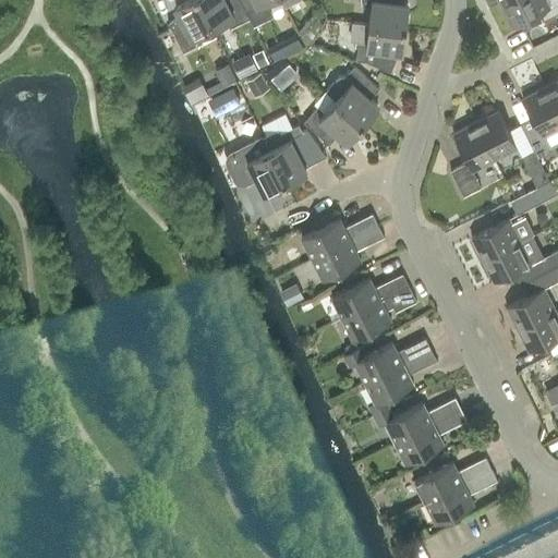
[(214,27),(198,0),(184,0),(174,5),(180,16),(169,22),(184,52),(203,43),(199,35),(214,27)]
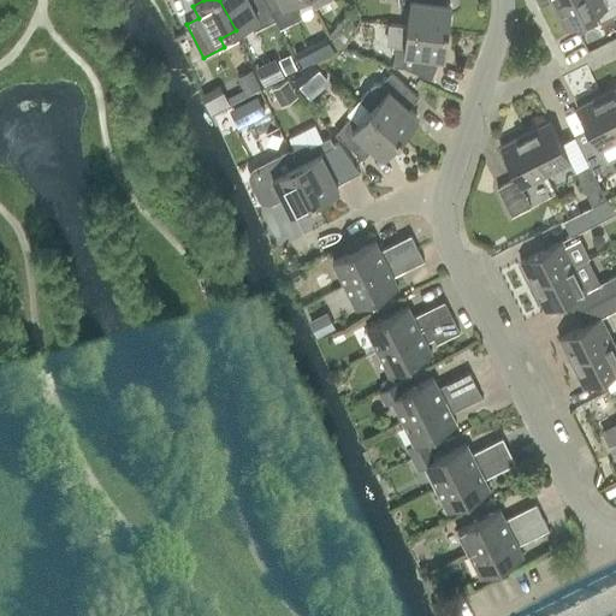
[(272,11),(266,0),(219,0),(236,30),(252,22),(256,30),(277,21),(272,11)]
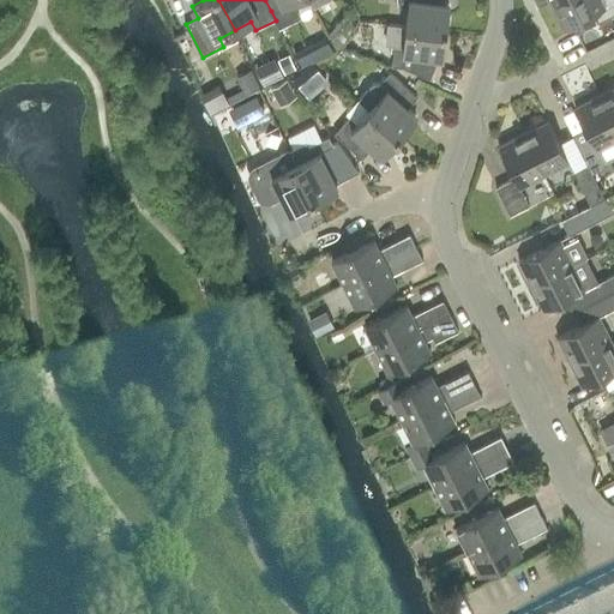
[(294,0),(265,0),(271,11),(276,20),(281,29),(300,18),(292,1),(294,0)]
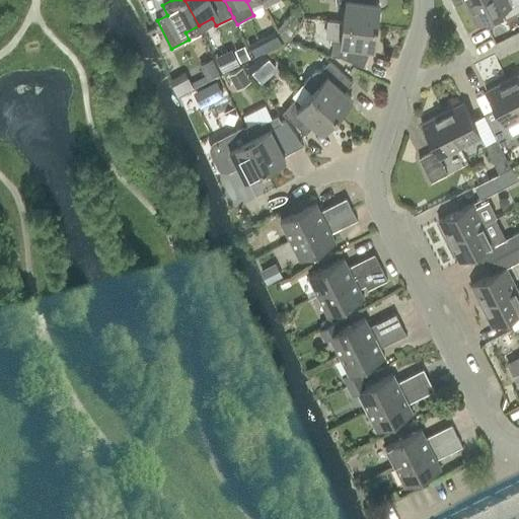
[(346,7),(344,22),(378,26),(381,4),(377,3),(376,0),(338,0),(338,6),(346,7)]
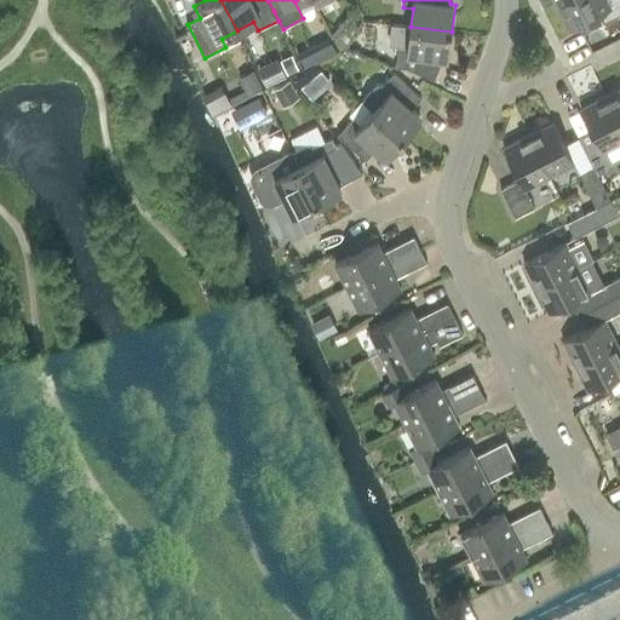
[(612,9),(607,0),(566,0),(557,5),(570,29),(612,9)]
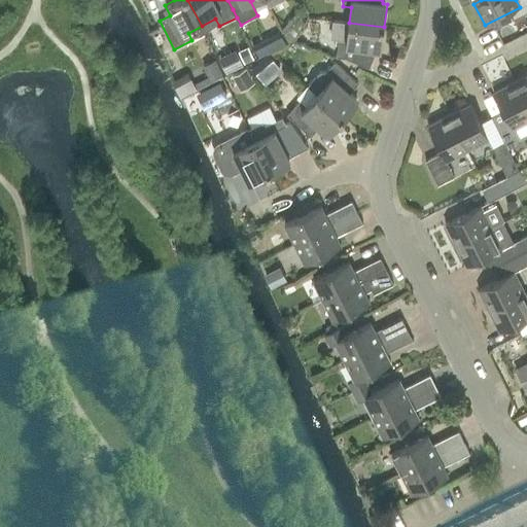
[(282,28),(288,40),(305,22),(297,10),(282,28)]
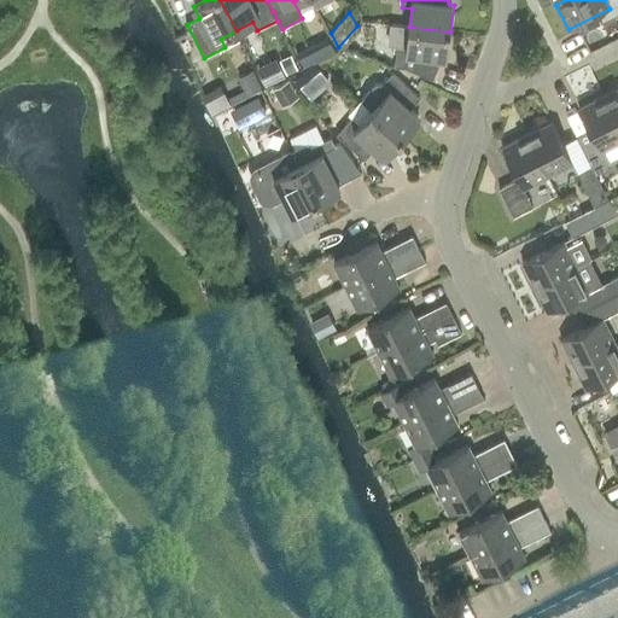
[(448,58),(450,31),(409,27),(391,24),(391,25),(389,44),(398,45),(395,66),(406,68),(433,79),(435,79),(432,77),(435,57),(448,58)]
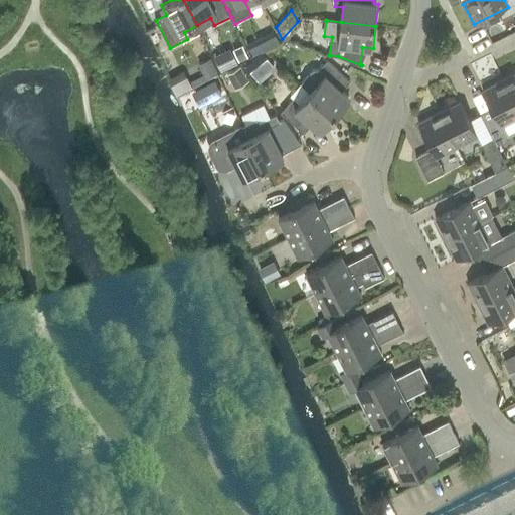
[(274,32),(265,37),(271,48),(280,44),(274,32)]
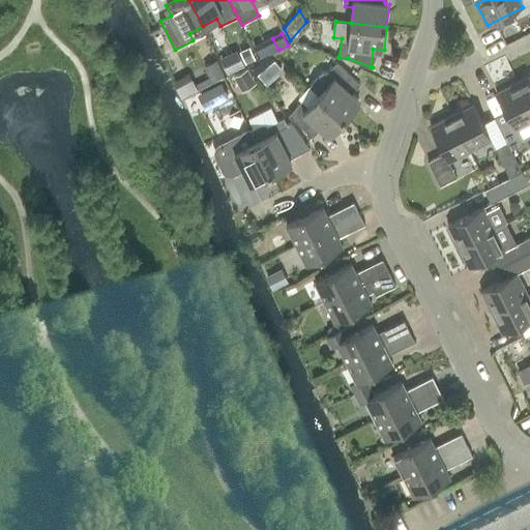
[(261,58),(272,52),(267,40),(256,47),(261,58)]
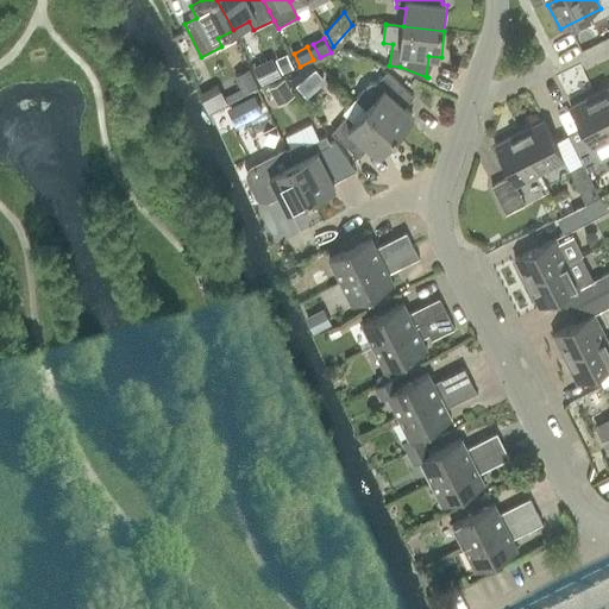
[(288,56),(278,61),(284,74),(294,69),(288,56)]
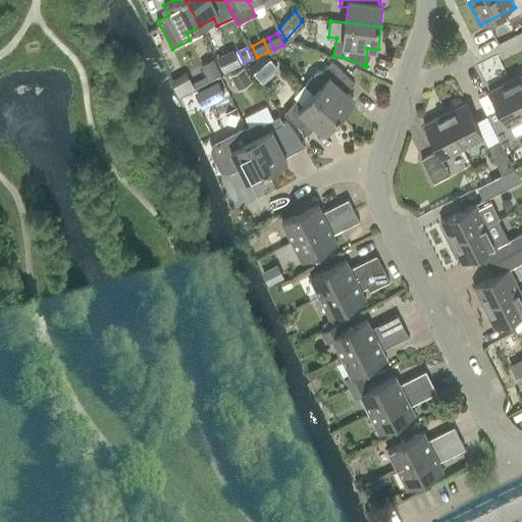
[(235,53),(218,61),(224,74),(241,66),(235,53)]
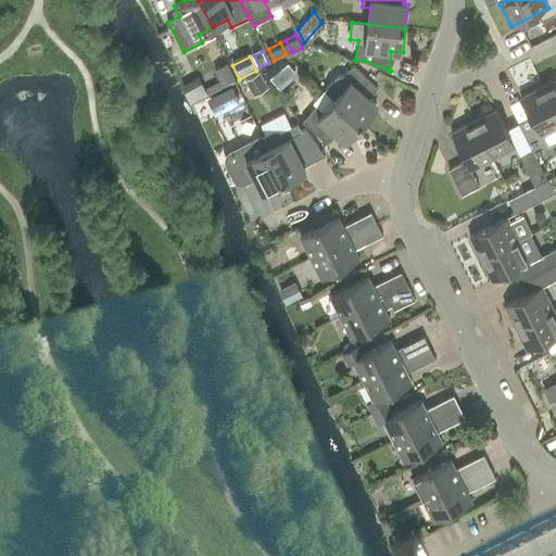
[(283,58),(266,72),(279,88),(297,73),(283,58)]
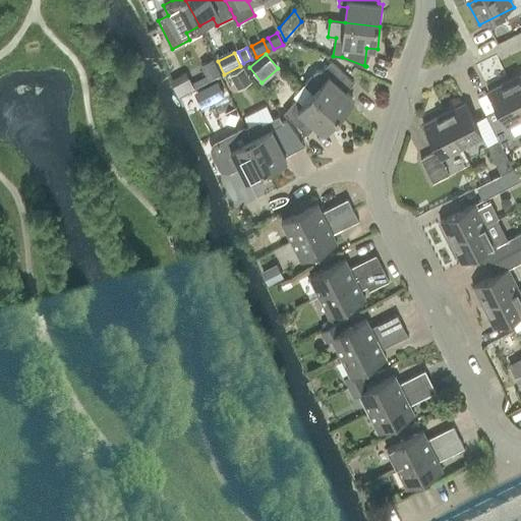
[(221,73),(214,59),(200,65),(208,79),(221,73)]
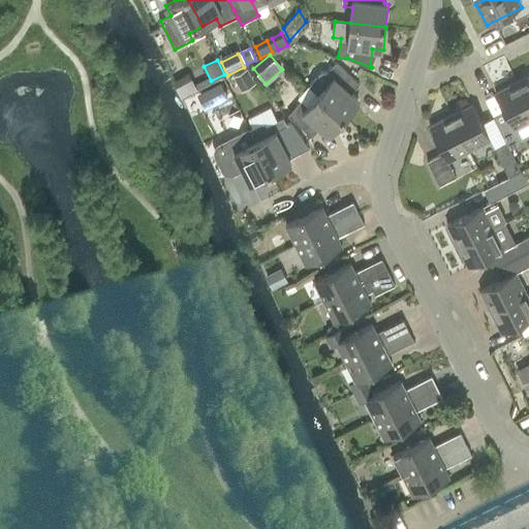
[(321,72),(309,86),(318,94),(345,118),(361,100),(351,93),(360,84),(336,63),(328,72),(321,72)]
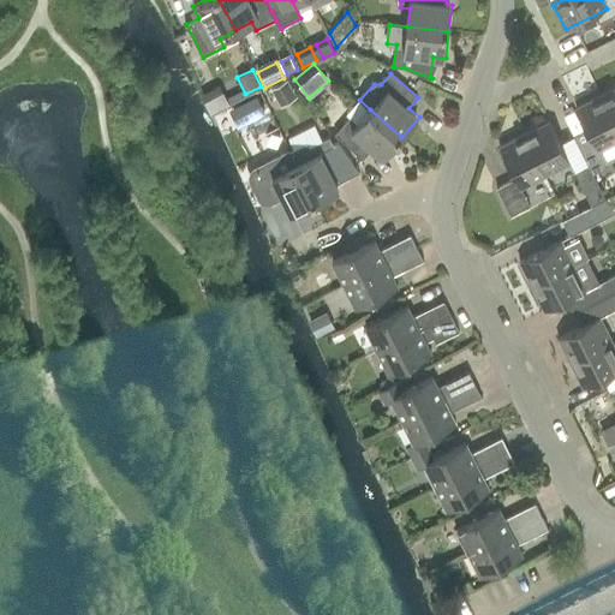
[(298,96),(288,79),(273,89),(282,105),(298,96)]
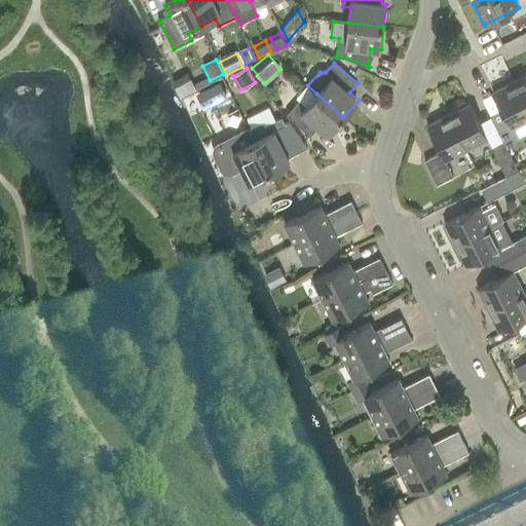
[(525,75),(515,81),(525,104),(525,75)]
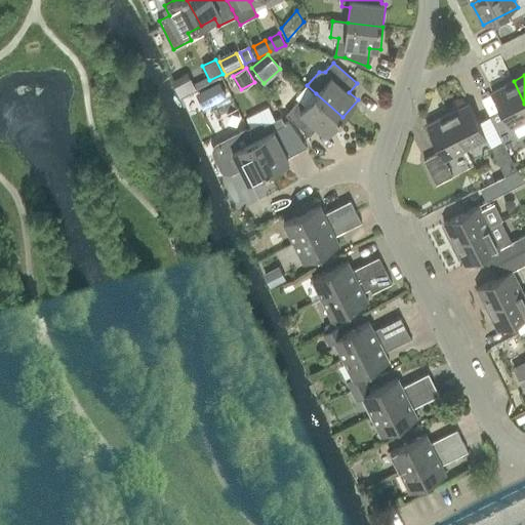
[(177,85),(175,86),(178,92),(182,98),(183,97),(196,90),(190,79),(177,85)]
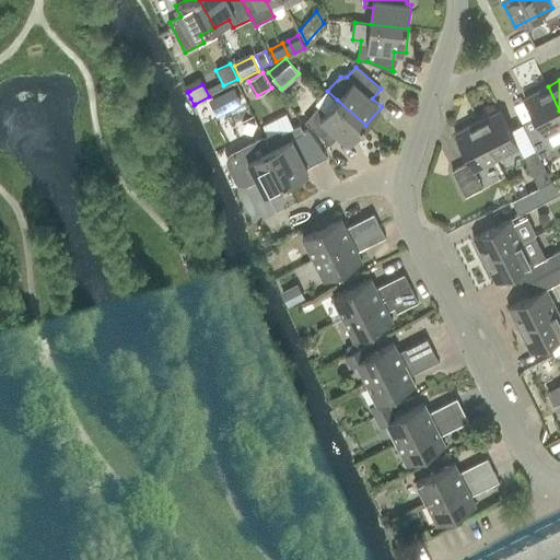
[(242,103),(233,85),(209,97),(218,115),(242,103)]
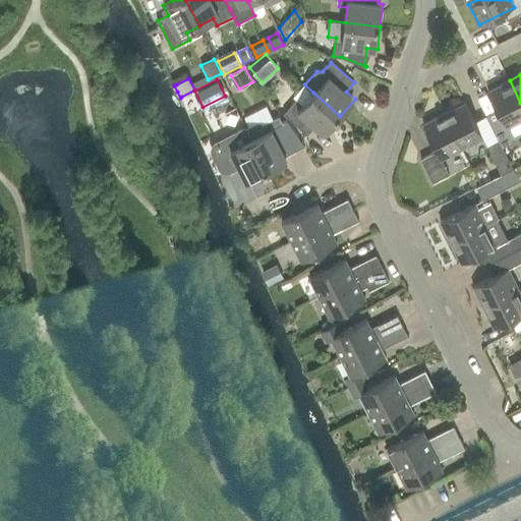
[(520,118),(520,103),(510,80),(488,92),(506,126),(520,118)]
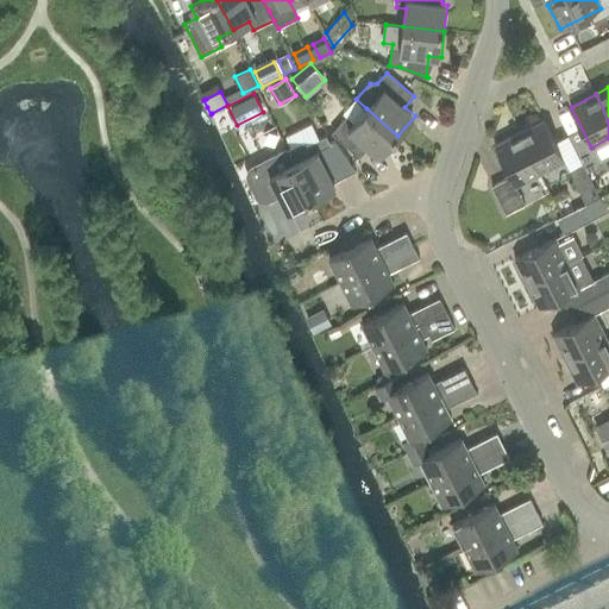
[(397,136),(366,108),(355,121),(347,115),(333,132),(360,157),(370,146),(380,156),(397,136)]
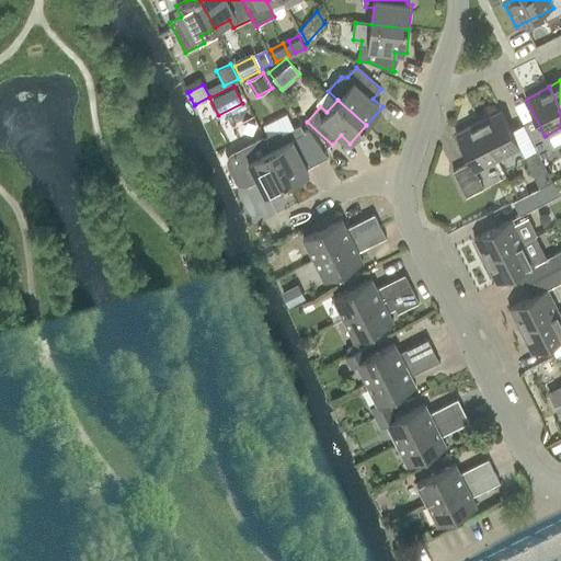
[(521,148),(502,111),(479,122),(497,160),(521,148)]
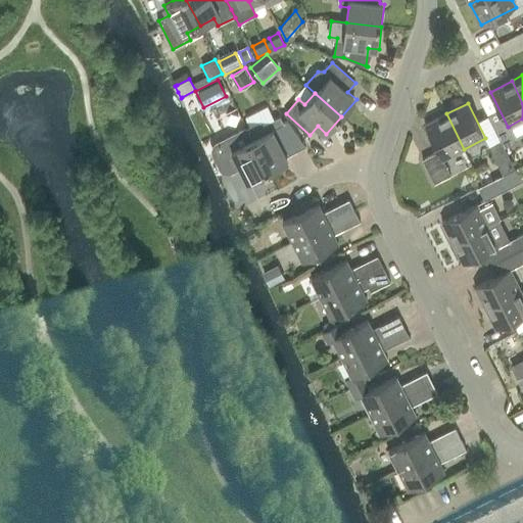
[(247,129),(269,171),(289,160),(284,150),(302,141),(288,122),(284,124),(280,116),(275,120),(268,106),(247,116),(251,126),(247,129)]
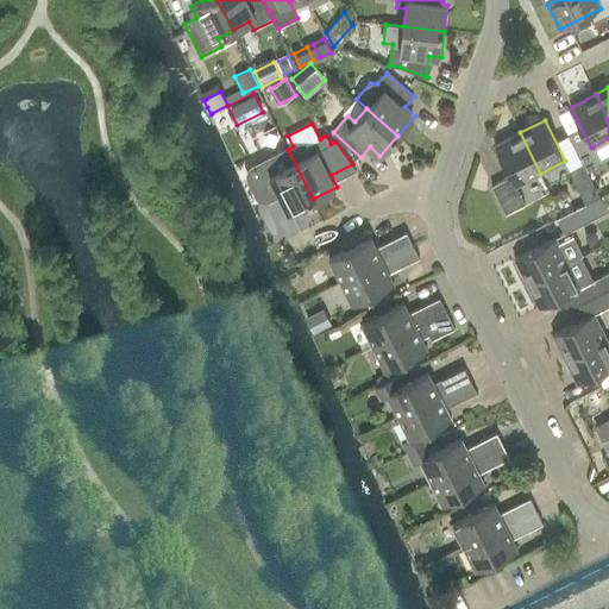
[(540,174),(520,132),(495,145),(512,176),(493,186),(507,213),(526,203),(516,186),(540,174)]
